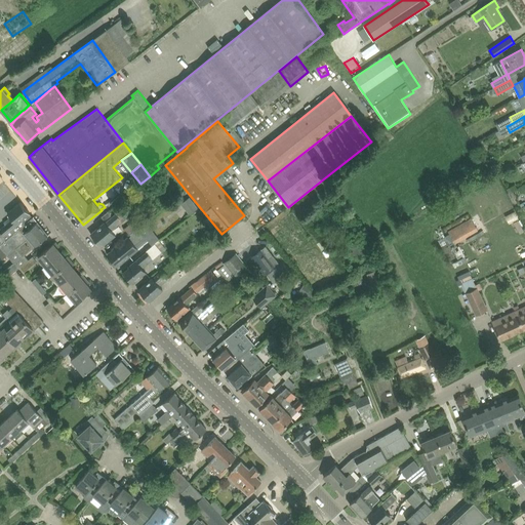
[(334,191),(324,178),(309,191),(313,196),(325,186),(331,194),(334,191)]
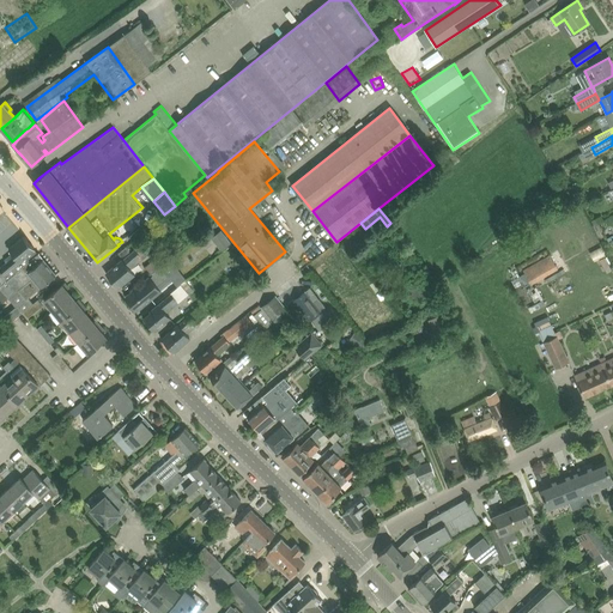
[(0,285),(16,271),(17,272),(38,253),(35,249),(24,236),(8,248),(12,253),(5,259),(6,262),(0,267),(0,285)]
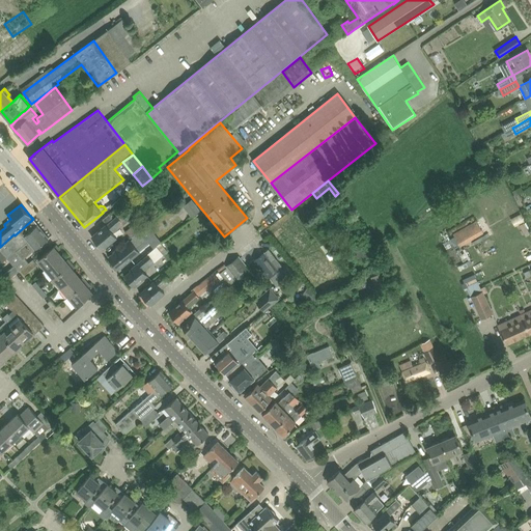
[(196,204),(188,212),(192,217),(200,211),(196,204)]
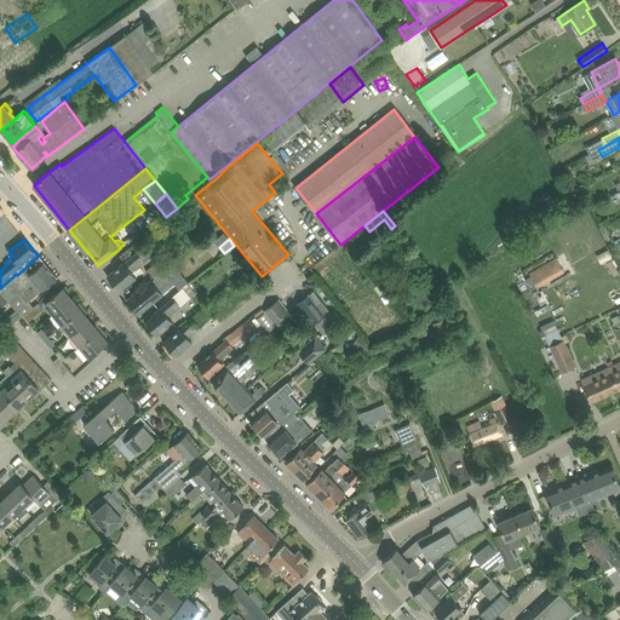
[(144,246),(108,276),(119,291),(136,277),(132,273),(138,267),(136,263),(142,258),(144,262),(151,254),(144,246)]
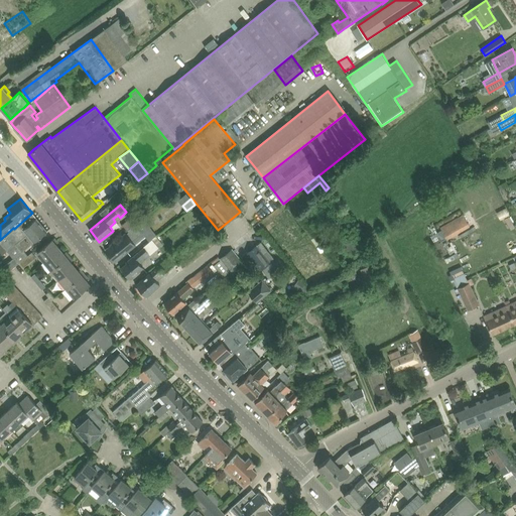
[(107,208),(100,213),(104,218),(110,212),(107,208)]
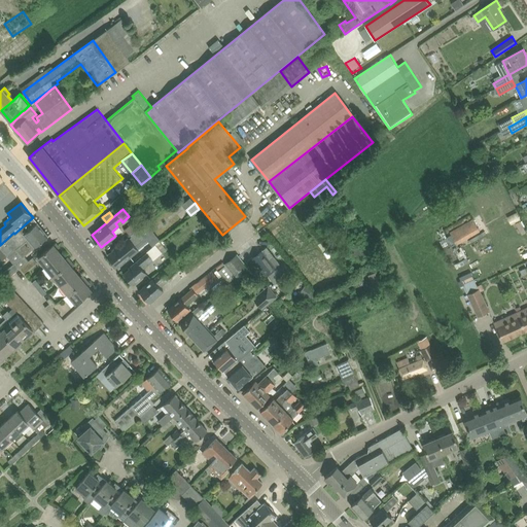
[(36,247),(48,236),(33,217),(14,234),(0,246),(0,262),(1,262),(8,256),(13,264),(6,270),(0,274),(0,279),(3,283),(21,268),(29,261),(25,256),(36,247)]
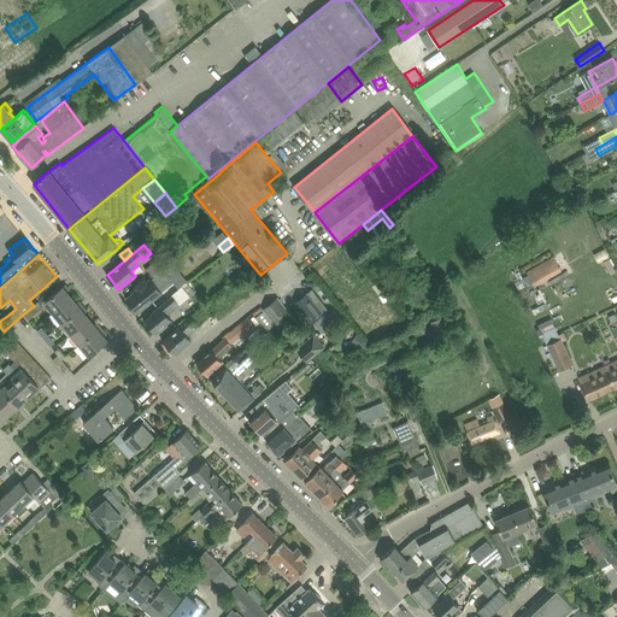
[(534,287),(562,271),(553,257),(527,272),(528,275),(523,278),(527,286),(528,285),(529,288),(534,286),(534,287)]
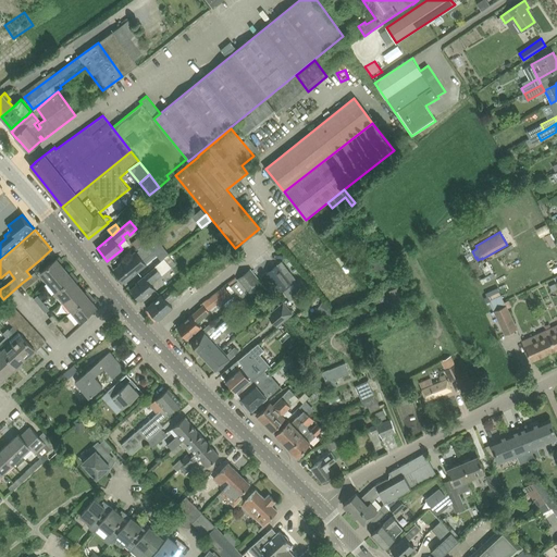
[(140,235),(133,242),(137,249),(138,248),(146,242),(140,235)]
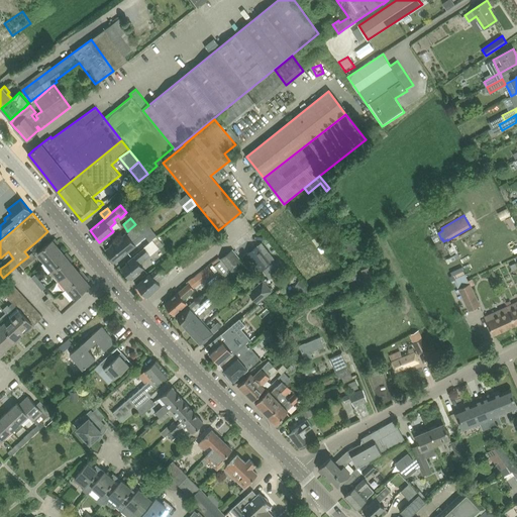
[(118,241),(106,251),(115,262),(127,251),(128,250),(135,244),(131,240),(141,231),(136,224),(135,224),(128,230),(129,232),(118,241)]
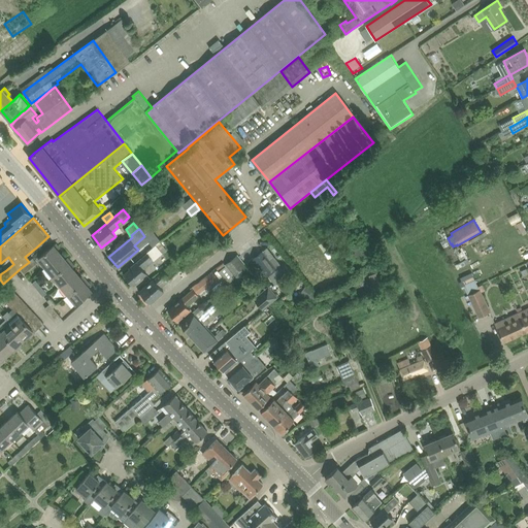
[(361,259),(366,255),(356,242),(351,246),(361,259)]
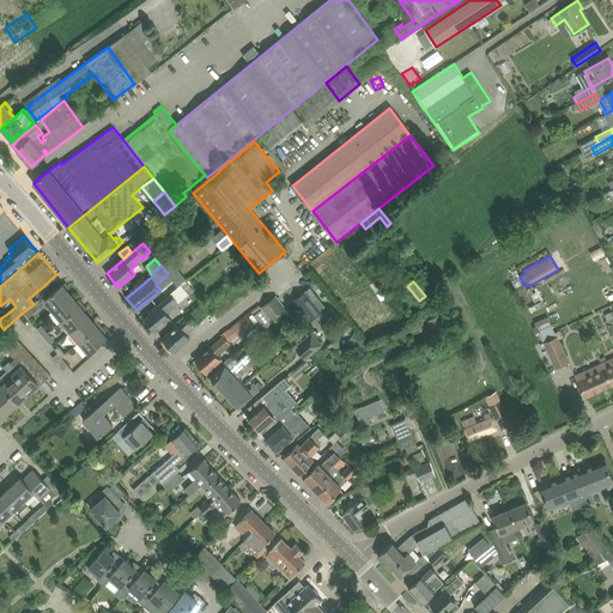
[(44,299),(54,310),(72,296),(67,290),(70,287),(65,283),(44,299)]
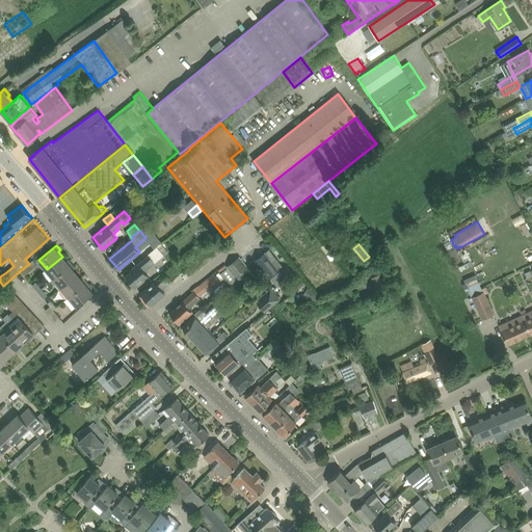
[(144,271),(164,256),(157,247),(130,270),(131,272),(126,276),(127,277),(126,278),(130,283),(134,287),(148,275),(144,271)]
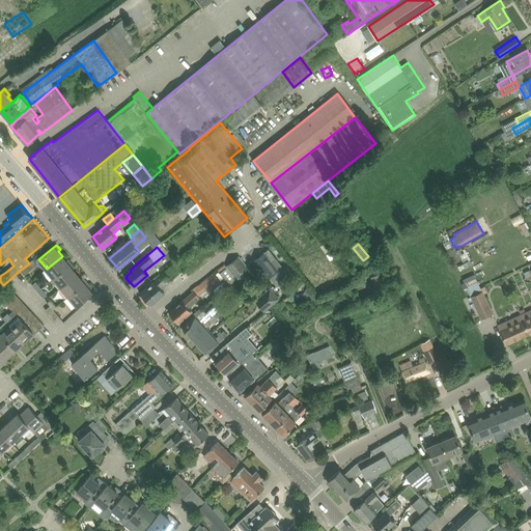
[(264,252),(255,259),(269,277),(270,276),(277,286),(289,277),(281,267),(282,267),(282,266),(269,249),(264,252)]
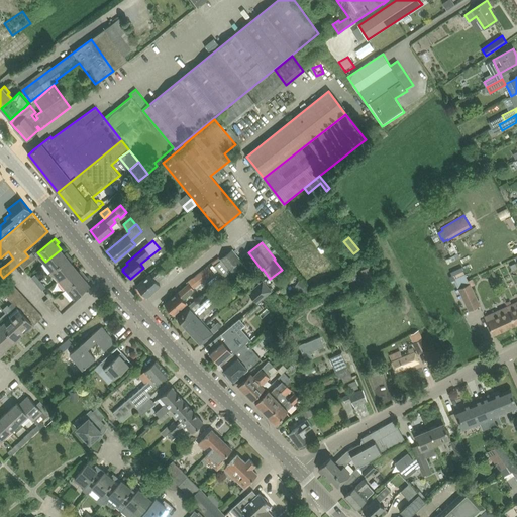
[(53,271),(70,256),(67,252),(64,254),(61,249),(45,262),(53,271)]
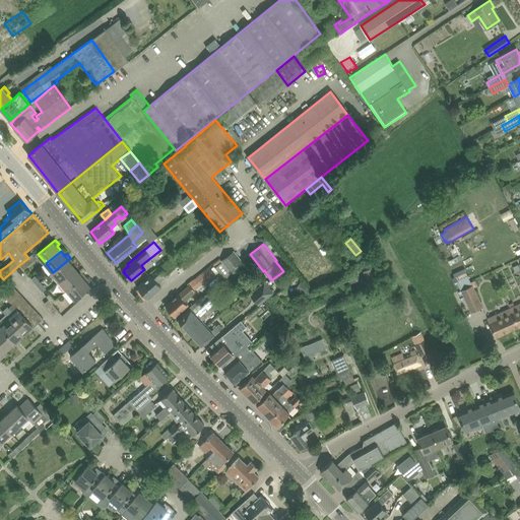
[(234,251),(221,261),(232,272),(233,273),(245,263),(234,251)]
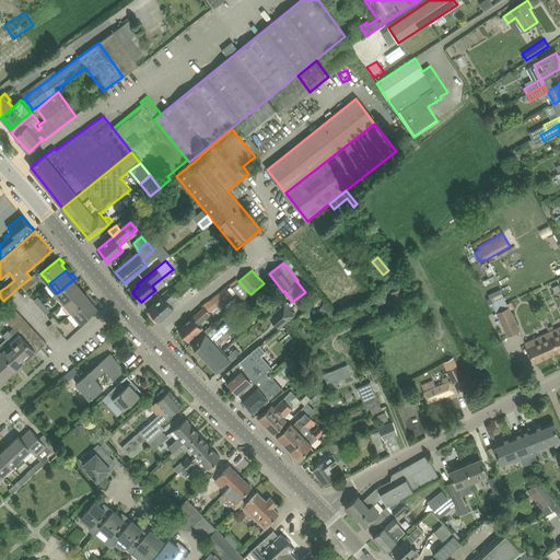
[(35,273),(31,278),(22,284),(26,290),(39,279),(35,273)]
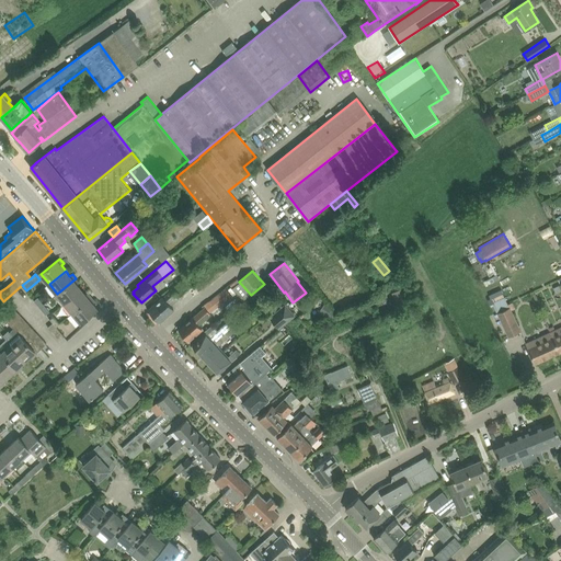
[(171,306),(193,285),(186,276),(149,310),(159,322),(174,309),(171,306)]
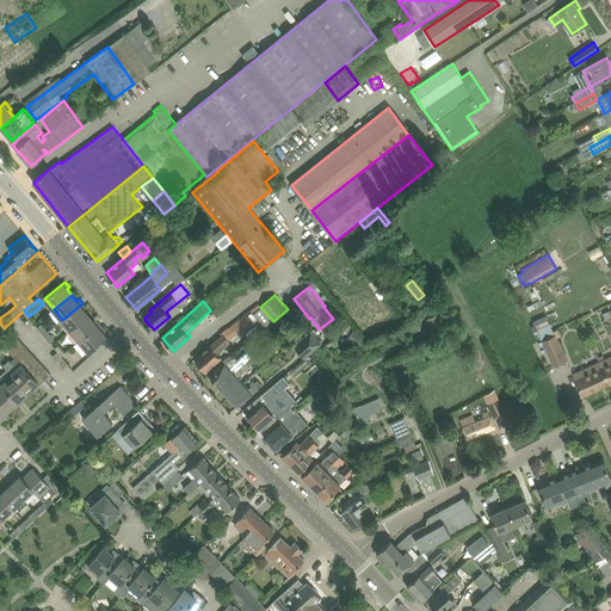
[(71,331),(88,316),(84,310),(87,308),(82,303),(62,320),(59,323),(62,327),(66,325),(71,331)]
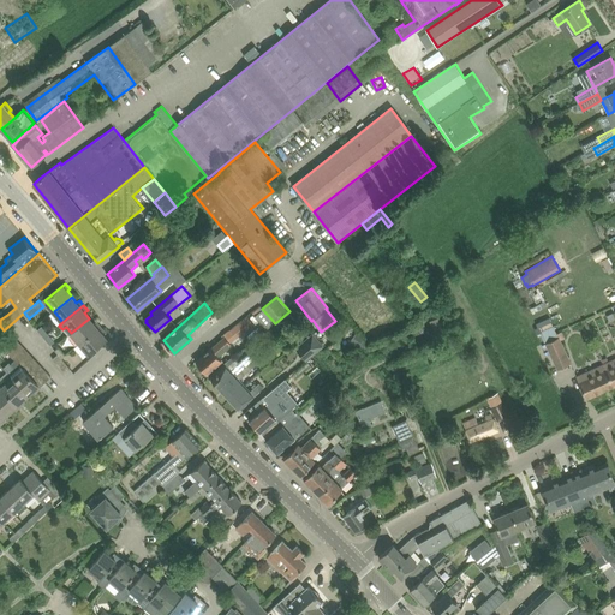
[(430,321),(437,335),(447,330),(441,315),(430,321)]
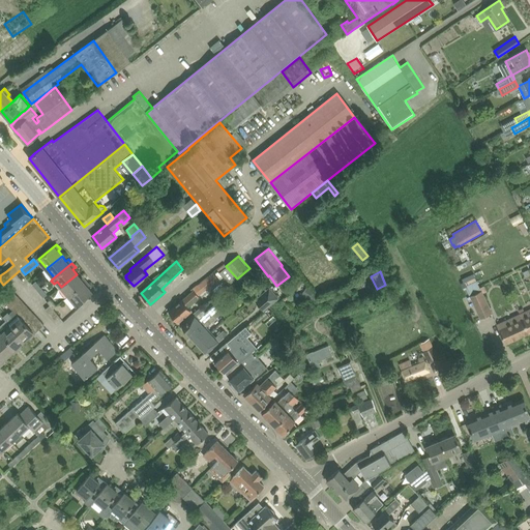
[(212,274),(198,286),(203,292),(217,281),(219,278),(214,272),(212,274)]
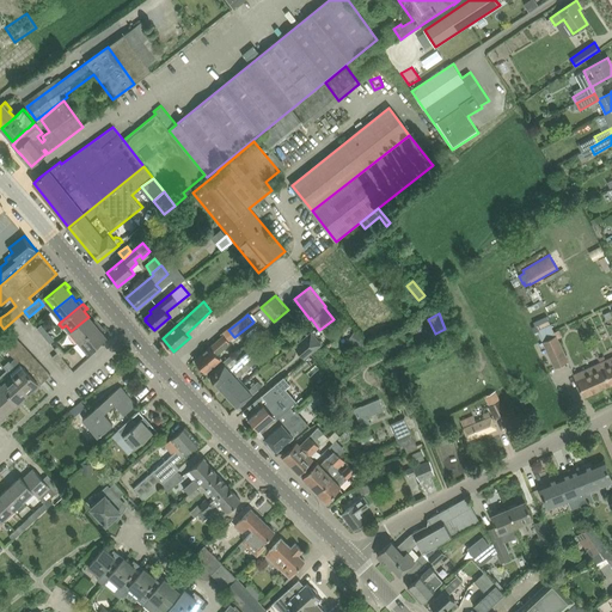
[(80,342),(101,324),(96,319),(93,322),(89,317),(71,331),(80,342)]
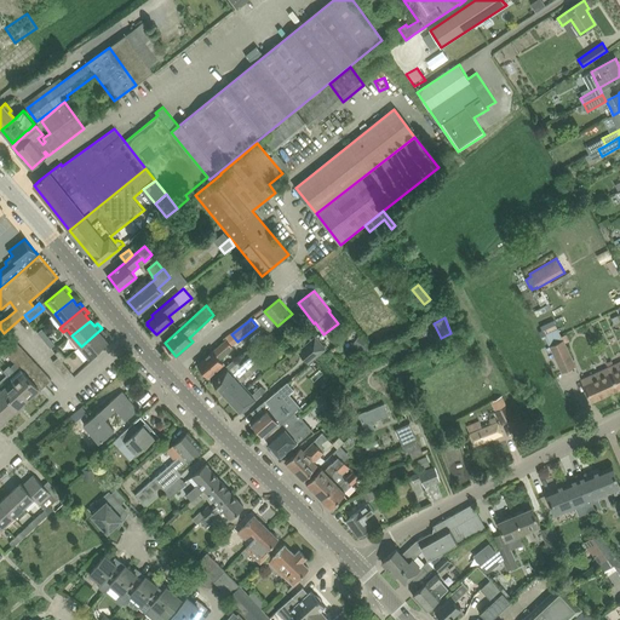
[(105,334),(102,328),(81,346),(90,357),(108,342),(103,336),(105,334)]
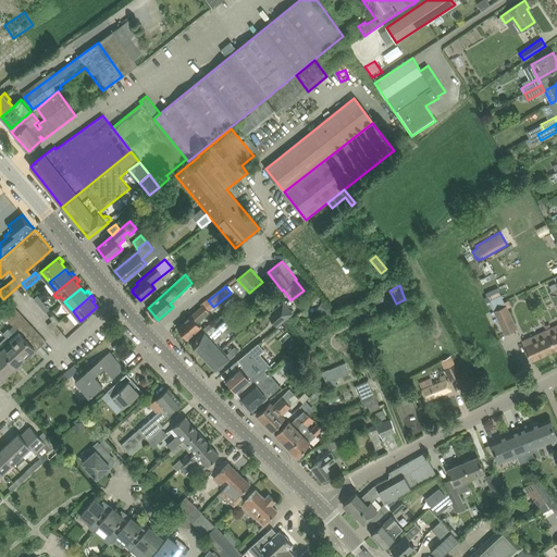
[(35,299),(40,306),(44,302),(38,296),(35,299)]
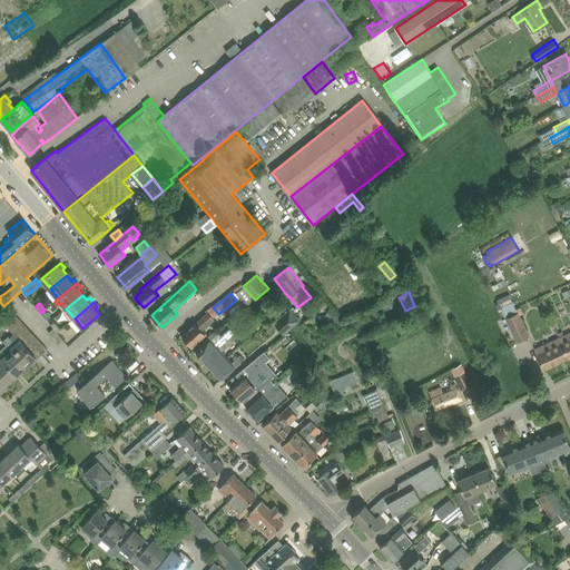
[(0,317),(1,318),(11,310),(7,304),(0,310),(0,317)]
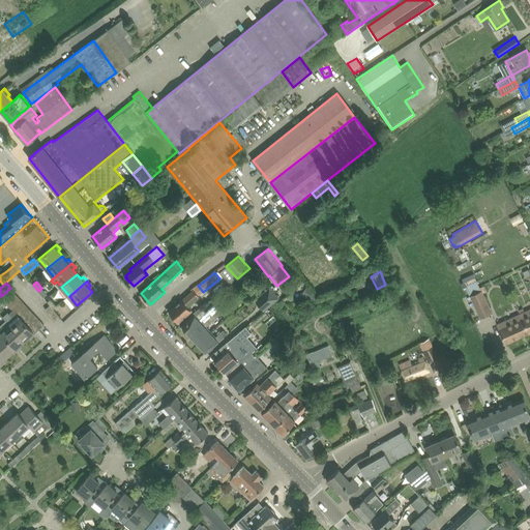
[(224,290),(228,296),(231,299),(238,294),(231,284),(224,290)]
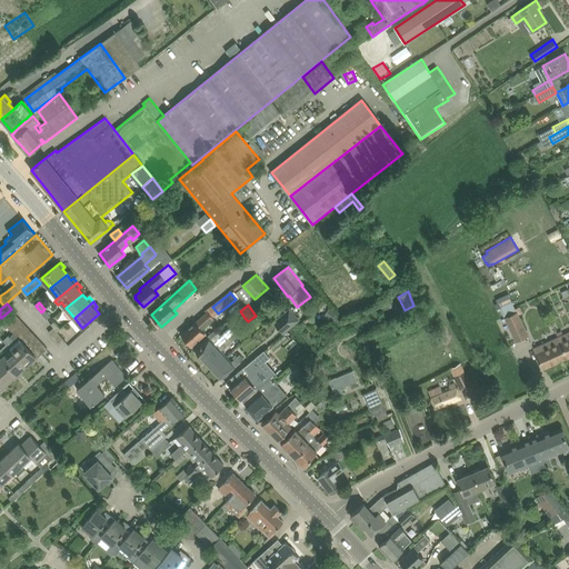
[(290,308),(279,317),(273,322),(283,333),(300,319),(290,308)]
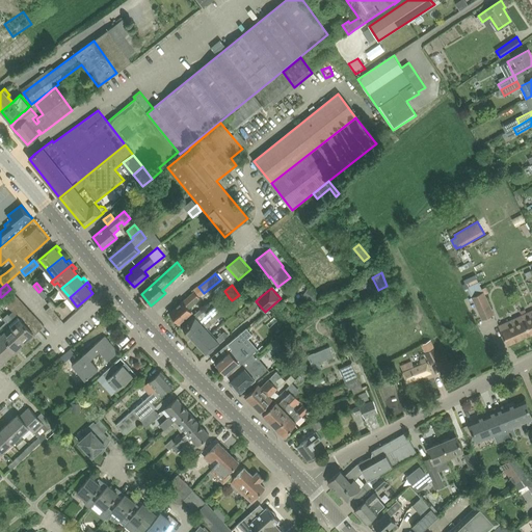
[(315,293),(308,288),(302,295),(310,300),(312,302),(319,298),(315,293)]
